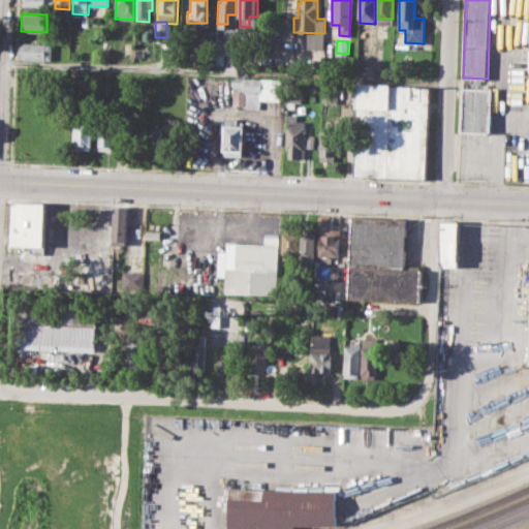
[(20,42),(52,43),(51,59),(20,58),(20,42)]
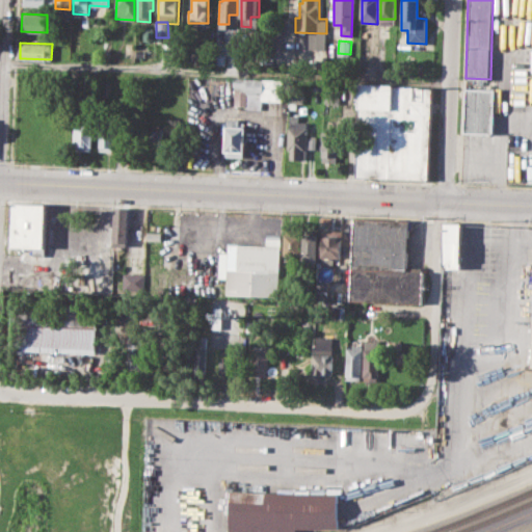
[(233,76),(276,79),(275,90),(269,89),(268,99),(261,99),(261,108),(247,107),(248,87),(233,87),(233,76)]
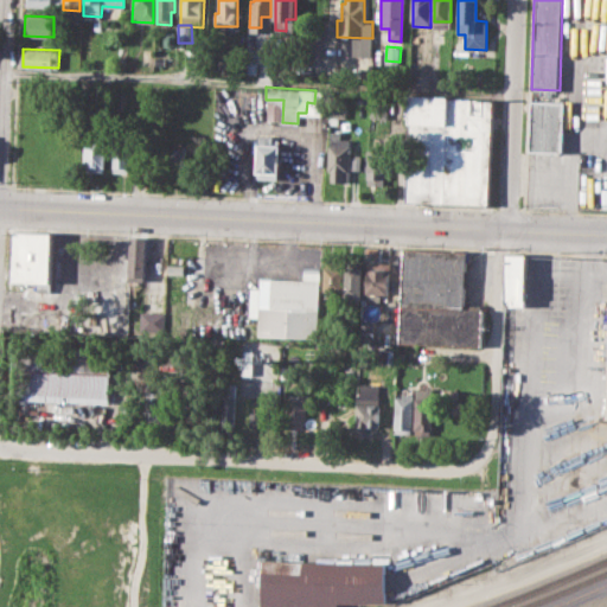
[(409,95),(492,98),(487,205),(404,202),(409,95)]
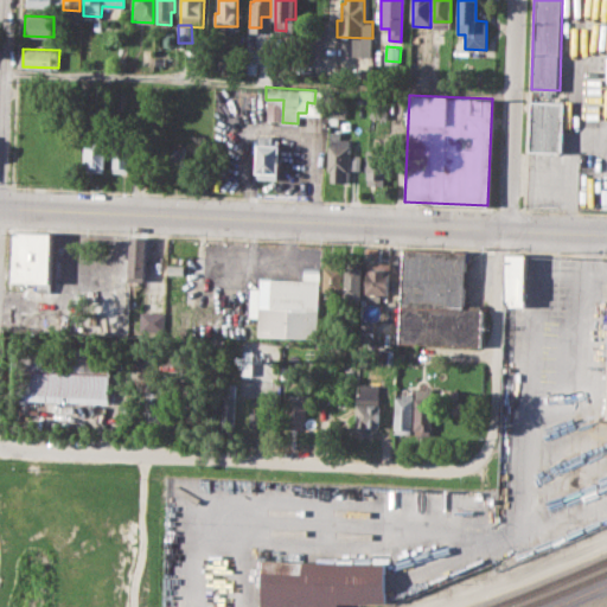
[(371,96),(390,97),(389,117),(370,117),(371,96)]
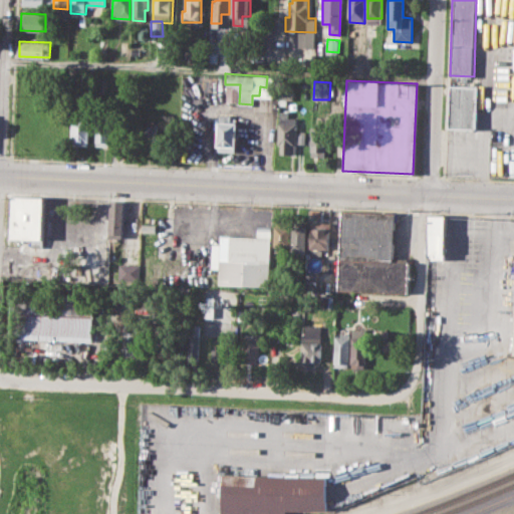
[(450,85),(478,86),(477,127),(449,126),(450,85)]
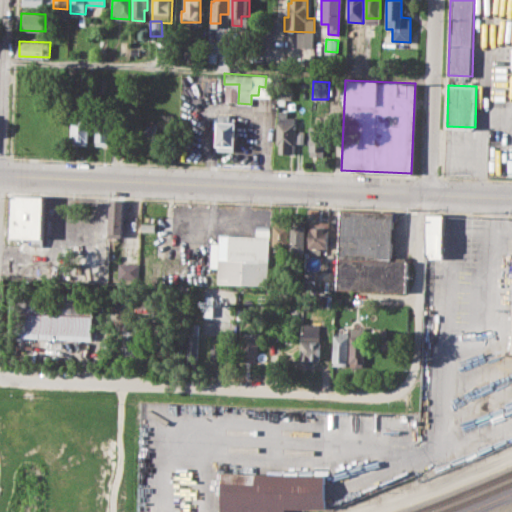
[(218,113),(237,114),(235,150),(216,149),(218,113)]
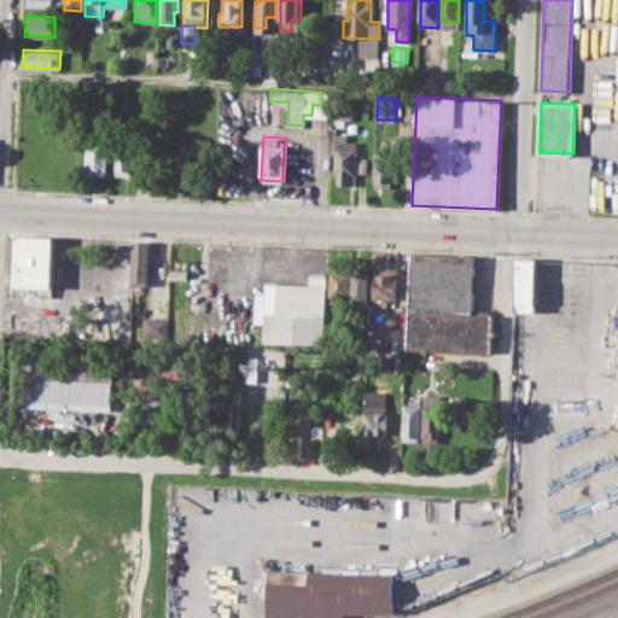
[(114,139),(133,140),(130,178),(115,176),(116,159),(112,159),(114,139)]
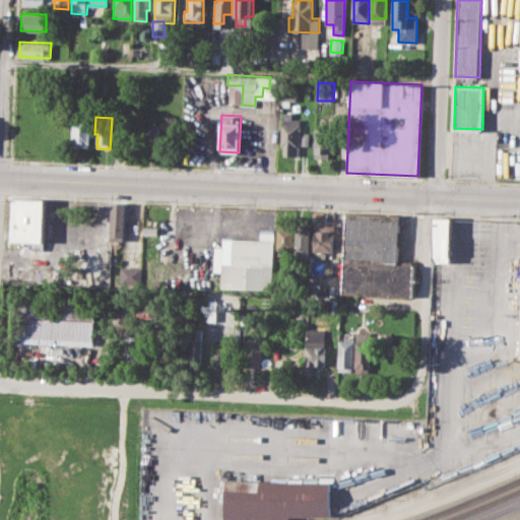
[(281,118),(300,118),(299,156),(283,155),(284,146),(280,146),(281,118)]
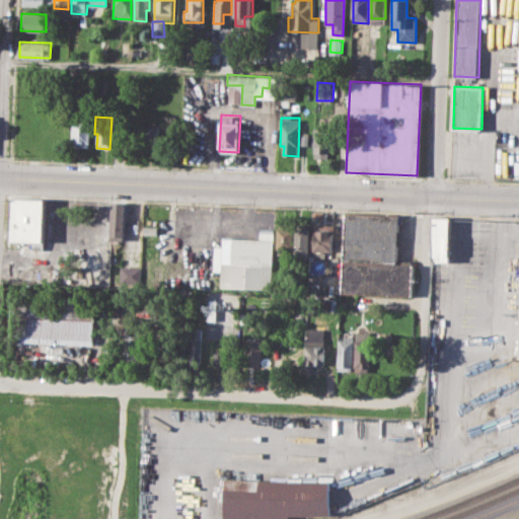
[(314,128),(319,128),(320,118),(334,118),(332,152),(328,152),(327,158),(313,158),(314,128)]
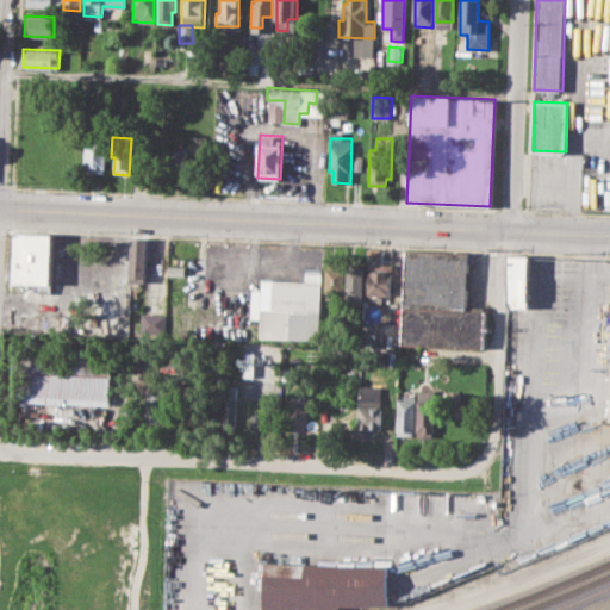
[(86,139),(107,139),(106,173),(85,172),(86,139)]
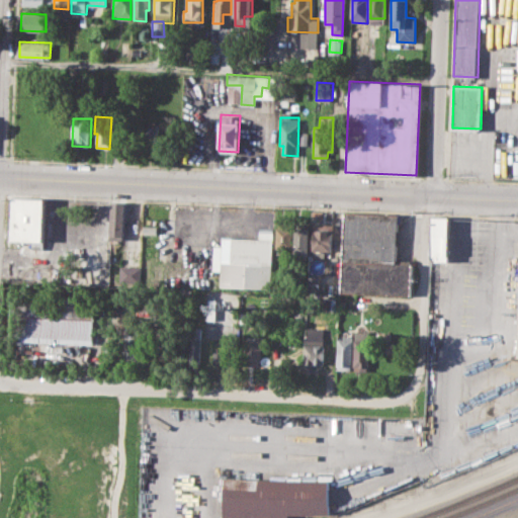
[(143,124),(158,125),(157,150),(142,149),(143,124)]
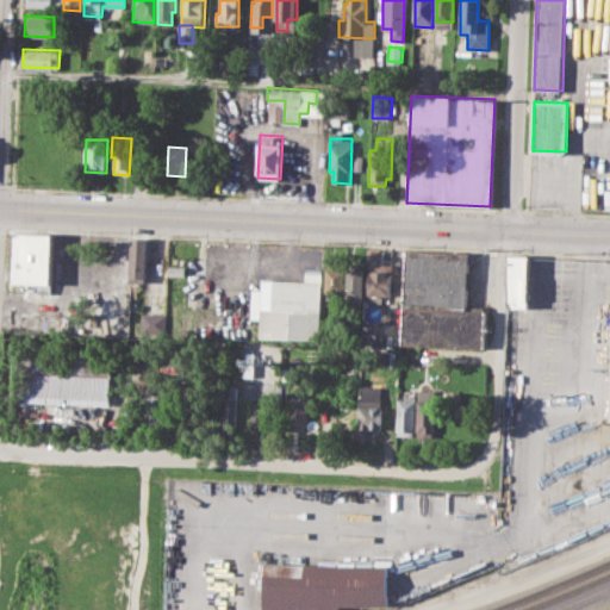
[(354,155),(363,156),(363,169),(354,169),(354,155)]
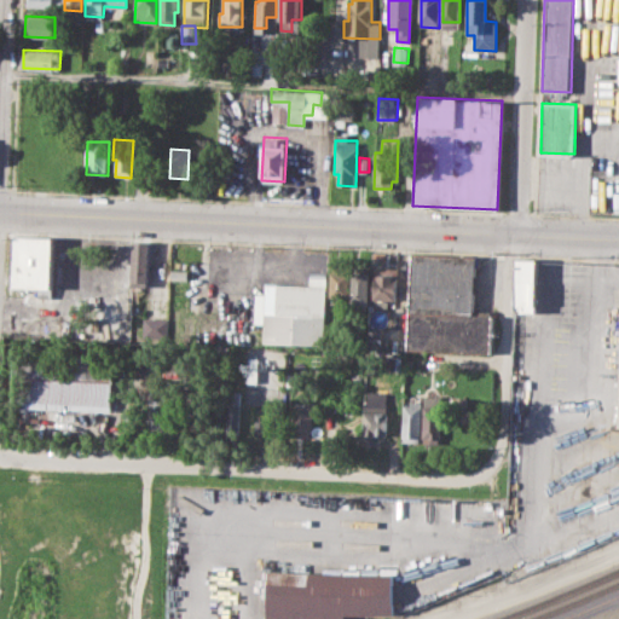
[(11,285),(13,238),(17,235),(55,236),(52,296),(39,296),(39,287),(11,285)]
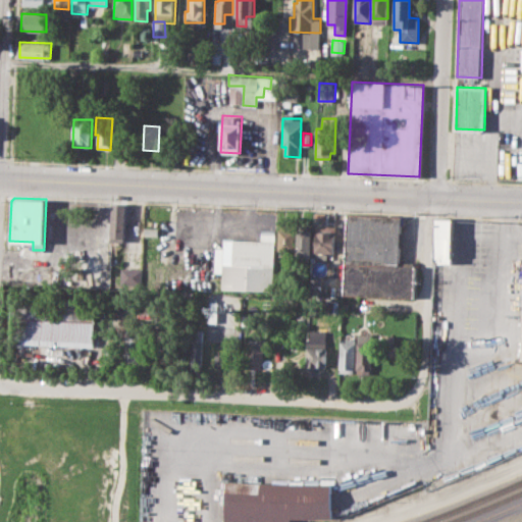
[(111,203),(125,203),(124,241),(110,241),(111,203)]
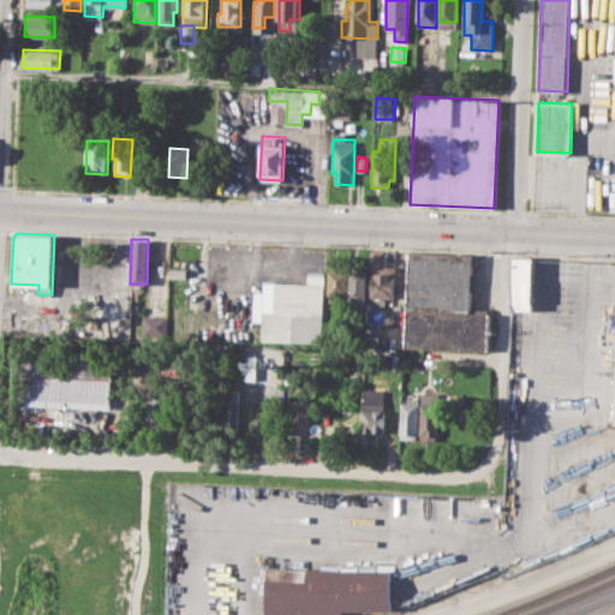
[(406,347),(489,351),(491,314),(472,312),(475,256),(411,252),(406,347)]
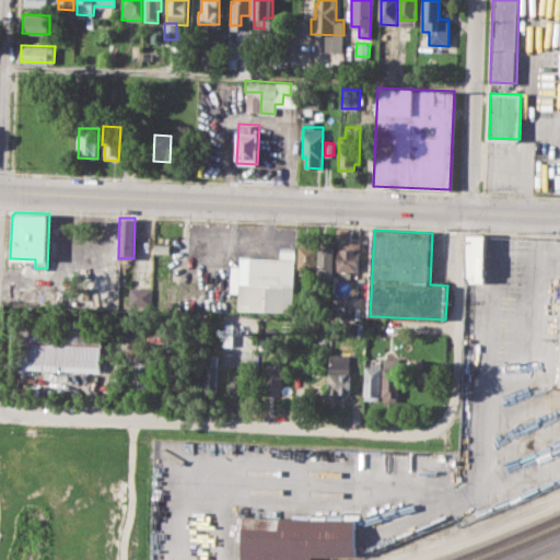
[(467,233),(485,234),(482,279),(466,279),(467,233)]
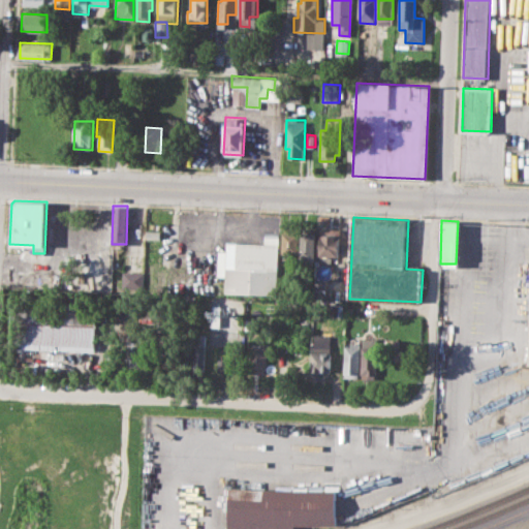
[(338,260),(340,229),(320,228),(319,259),(338,260)]
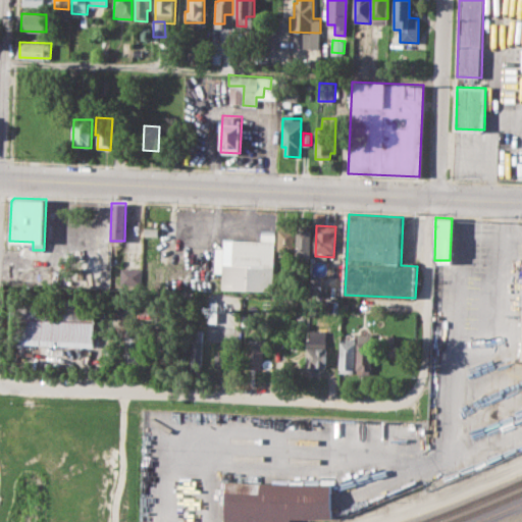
[(144,226),(159,227),(158,237),(144,237),(144,226)]
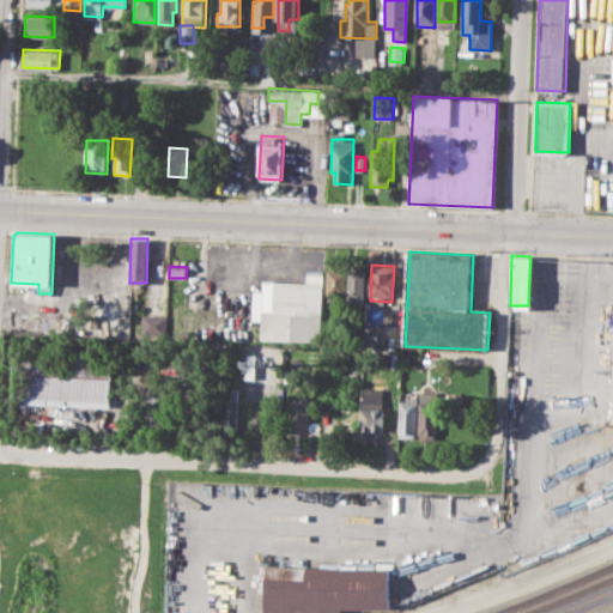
[(327,295),(346,296),(347,269),(328,269),(327,295)]
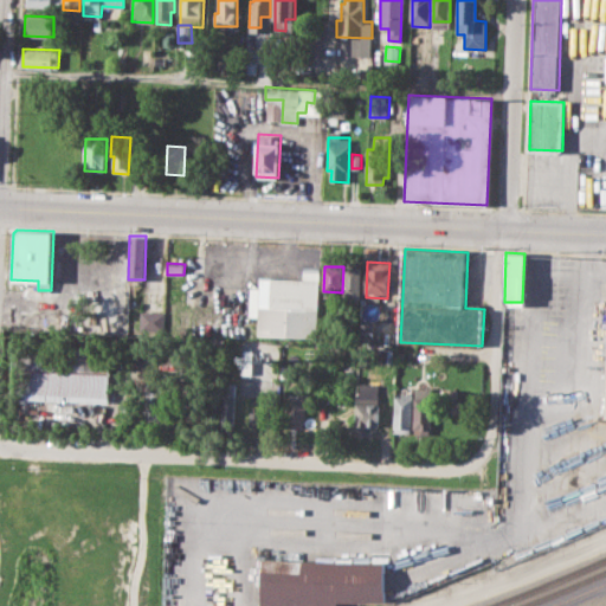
[(361,268),(346,266),(345,300),(361,301),(361,268)]
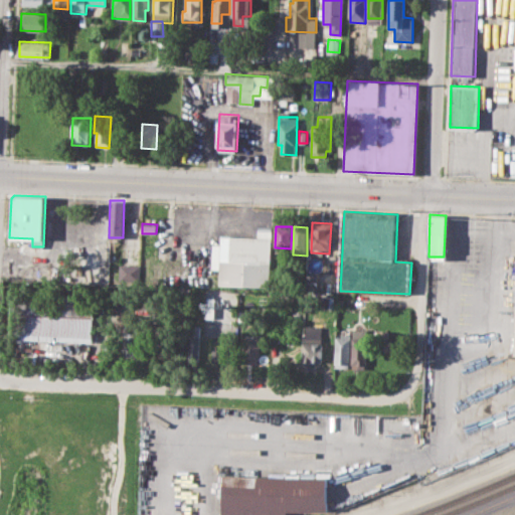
[(205,292),(271,291),(271,237),(221,238),(221,244),(213,245),(213,270),(205,270),(205,292)]
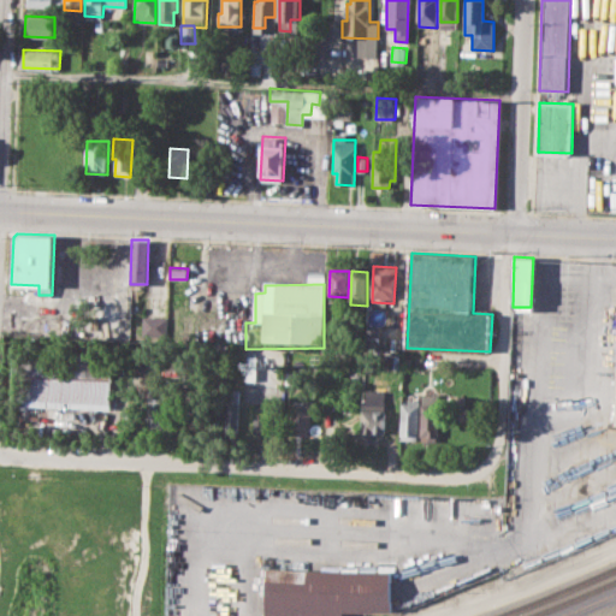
[(142,315),(166,315),(166,335),(142,335),(142,315)]
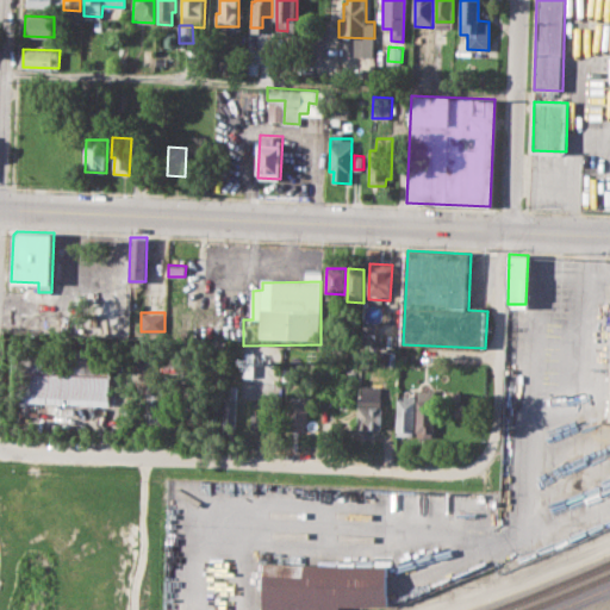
[(11,405),(111,409),(113,353),(13,349),(11,405)]
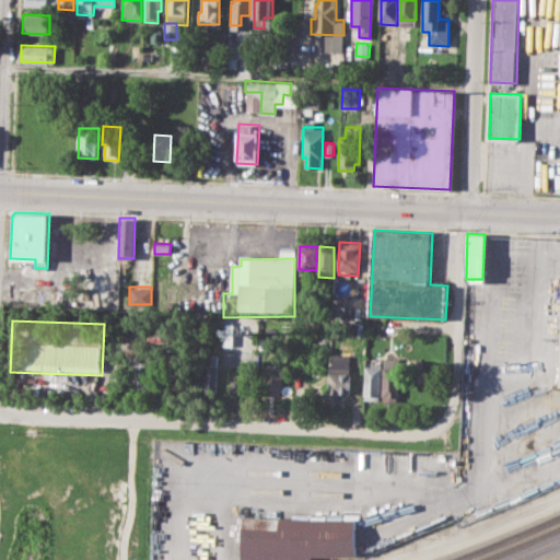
[(410,359),(428,359),(427,383),(409,382),(410,359)]
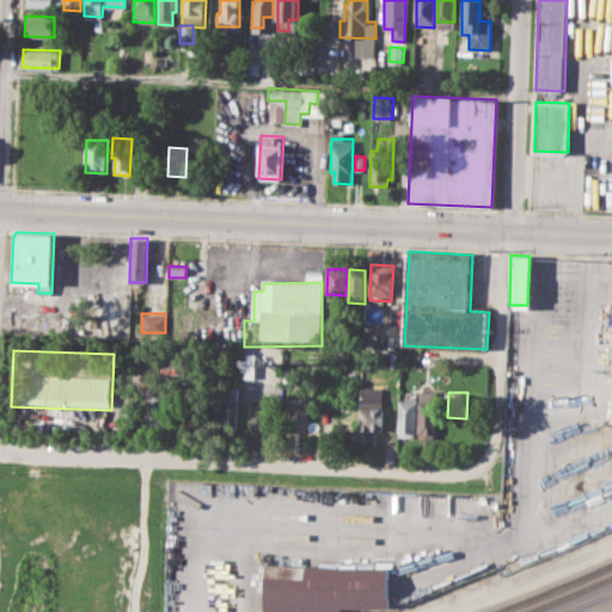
[(145,393),(169,395),(167,426),(144,424),(145,393)]
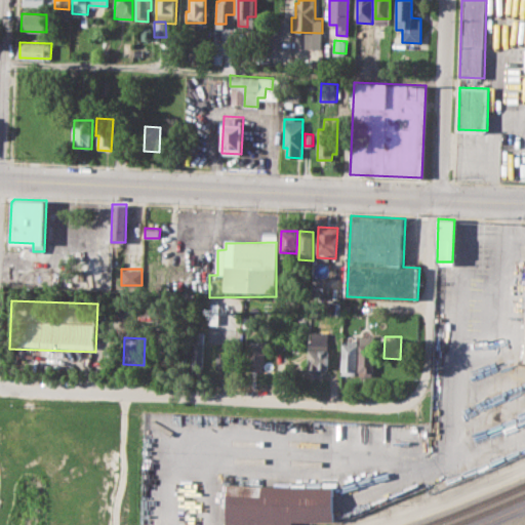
[(342,342),(348,342),(348,337),(358,337),(357,374),(341,374),(342,342)]
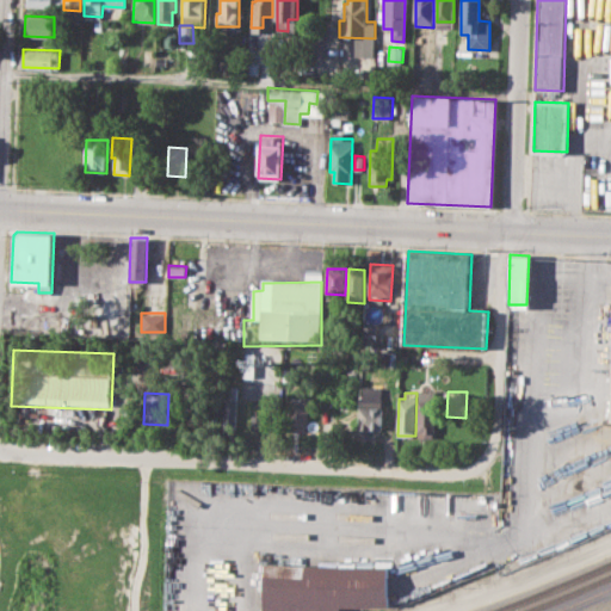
[(223,396),(238,396),(236,429),(222,429),(223,396)]
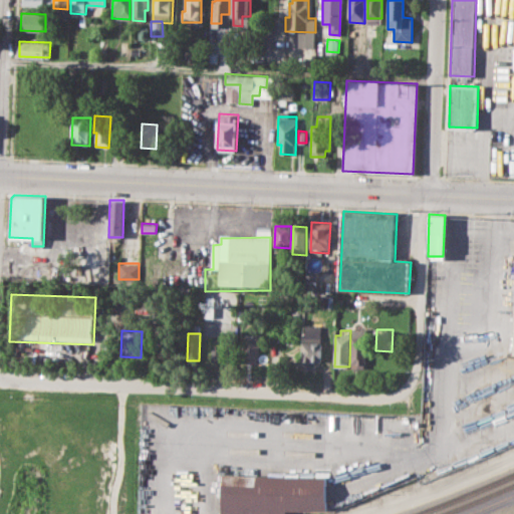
[(242,333),(260,334),(258,362),(245,361),(246,355),(241,355),(242,333)]
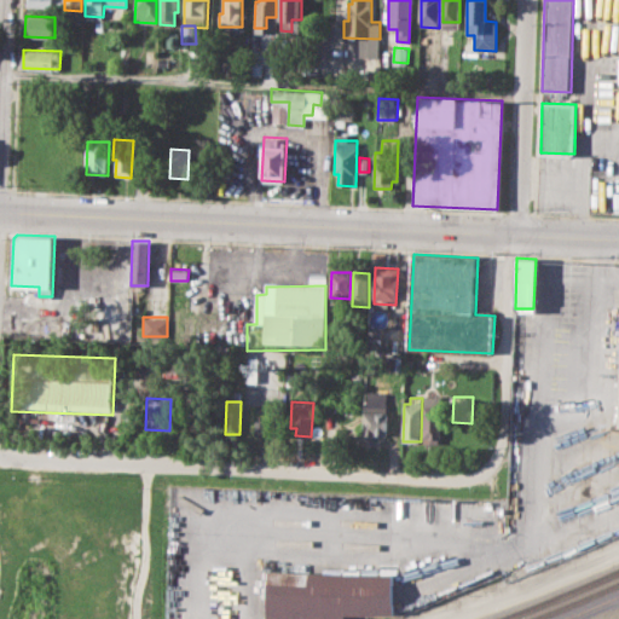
[(424,403),(443,404),(441,443),(423,441),(424,403)]
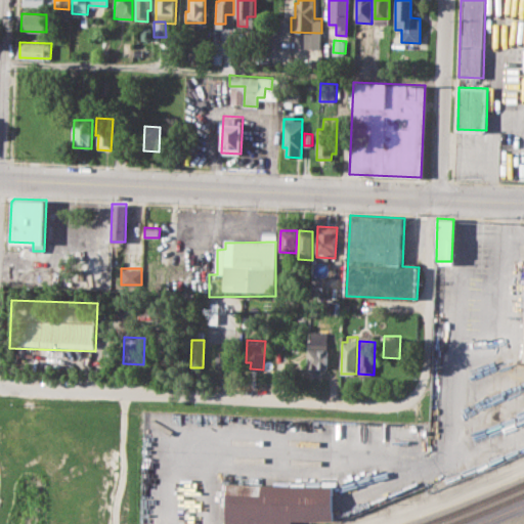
[(308,348),(326,349),(326,356),(331,356),(331,368),(307,367),(308,348)]
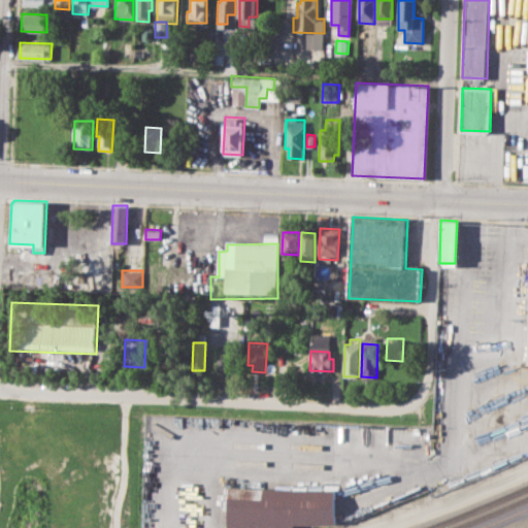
[(217,357),(226,357),(226,372),(216,371),(217,357)]
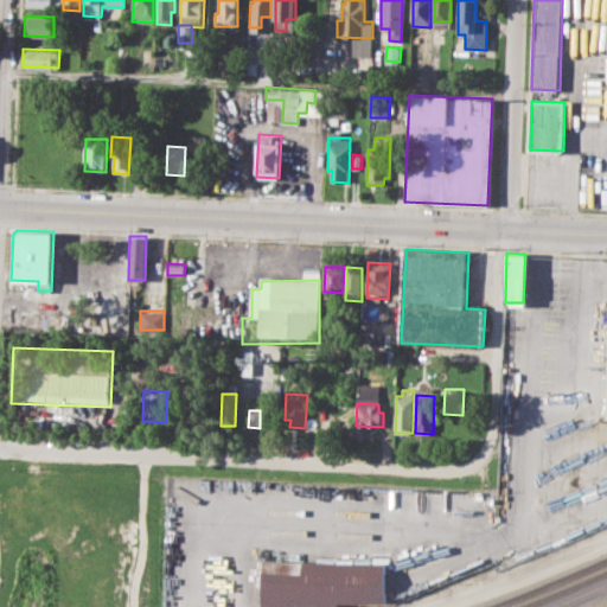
[(261,606),(262,557),(387,561),(384,602),(339,601),(339,606),(261,606)]
